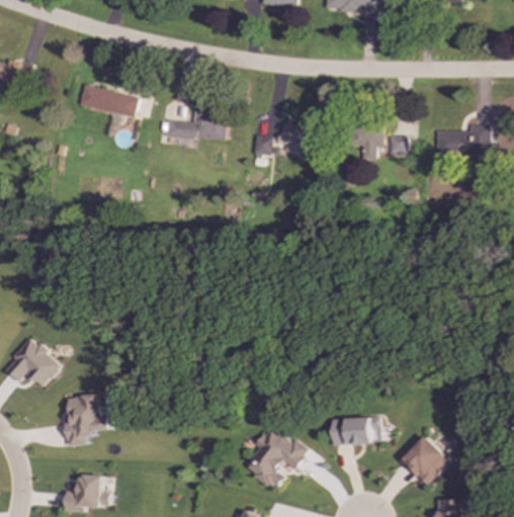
[(323,0),(323,10),(358,11),(358,8),(371,9),(371,0),(323,0)]
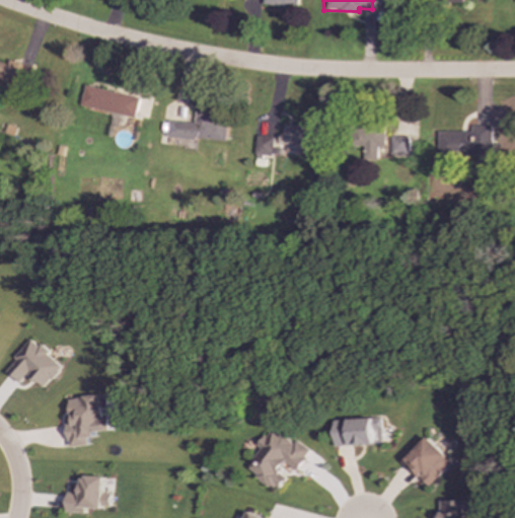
[(3,64),(0,63),(0,86),(17,92),(27,66),(5,58),(3,64)]
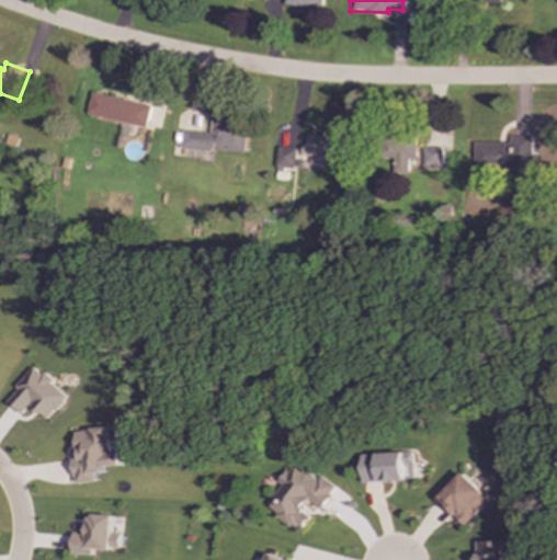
[(147,104),(88,92),(82,114),(143,126),(147,104)]
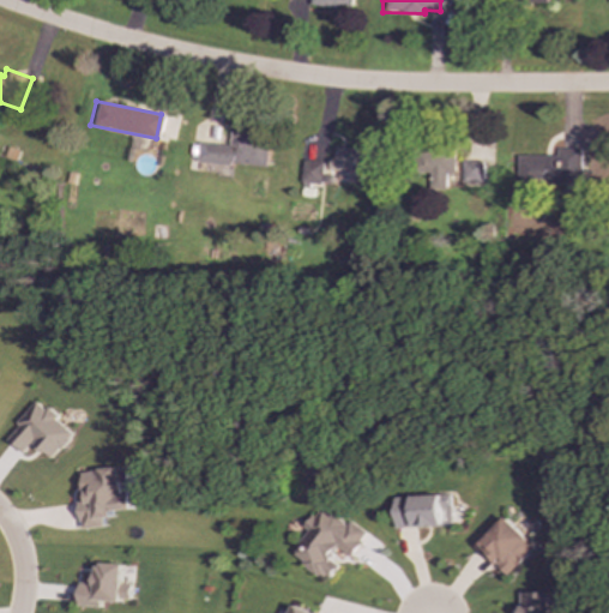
[(193,161),(264,166),(265,139),(248,138),(248,132),(227,131),(225,144),(194,142),(193,161)]
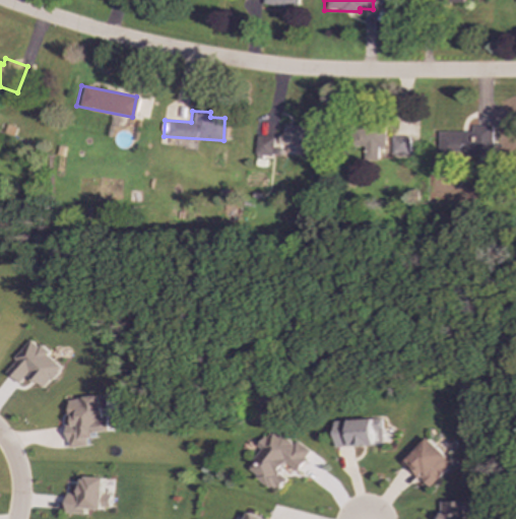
[(315,125),(279,123),(278,144),(314,146),(315,125)]
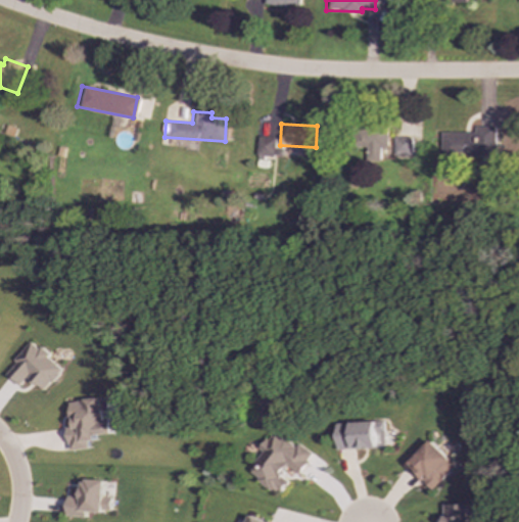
[(384,146),(384,126),(362,125),(361,159),(377,160),(378,146),(384,146)]
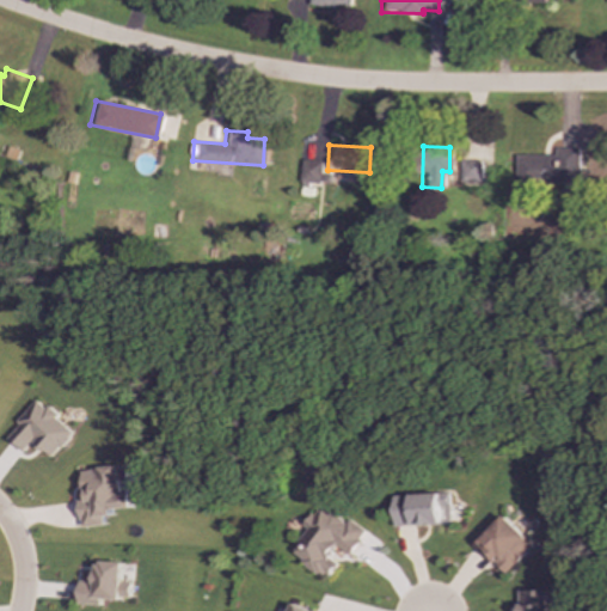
[(576,182),(576,147),(552,147),(552,154),(513,154),(513,182),(576,182)]
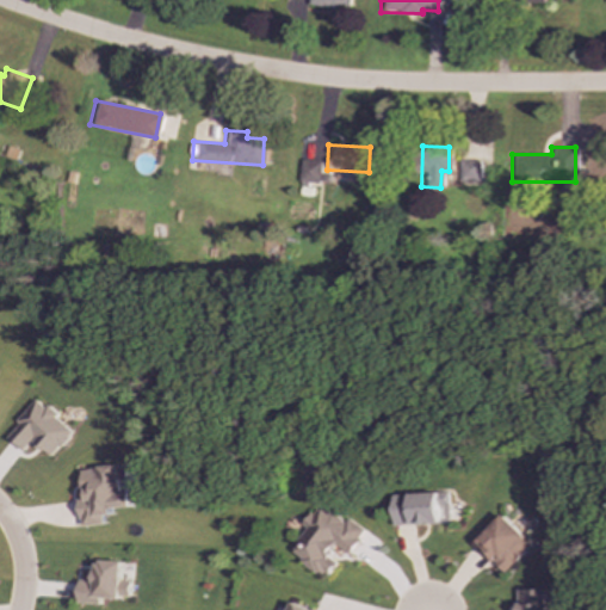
[(319,161),(298,158),(295,180),(315,183),(319,161)]
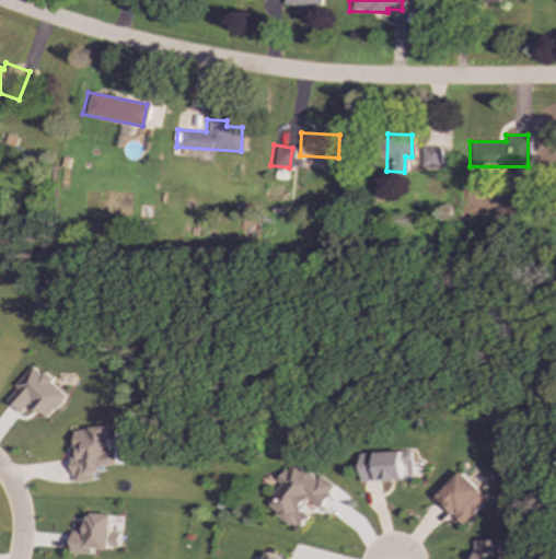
[(437,146),(417,147),(417,165),(438,165),(437,146)]
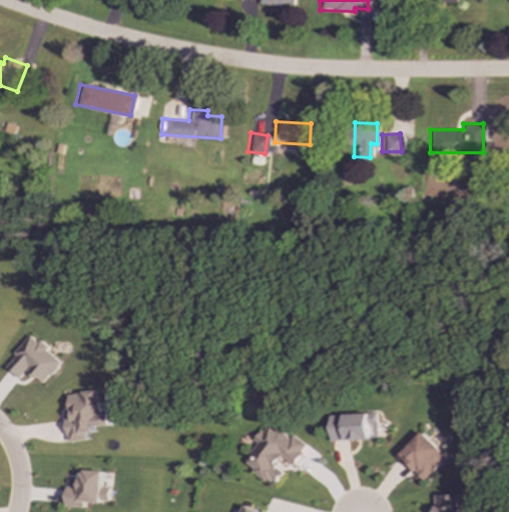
[(17,378),(26,369),(41,383),(61,362),(31,334),(3,365),(17,378)]
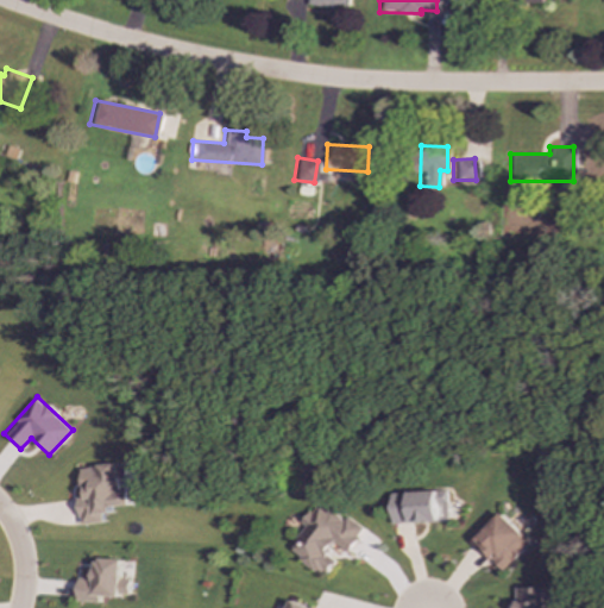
[(80,524),(101,521),(101,513),(109,512),(108,507),(129,505),(127,489),(125,490),(120,462),(77,468),(82,495),(76,496),(80,524)]
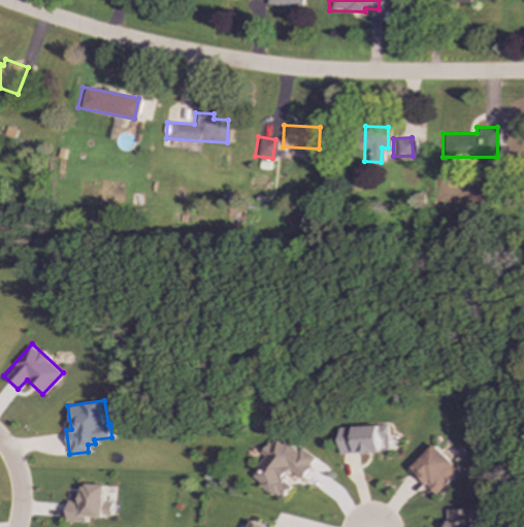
[(387,452),(387,425),(337,426),(338,453),(387,452)]
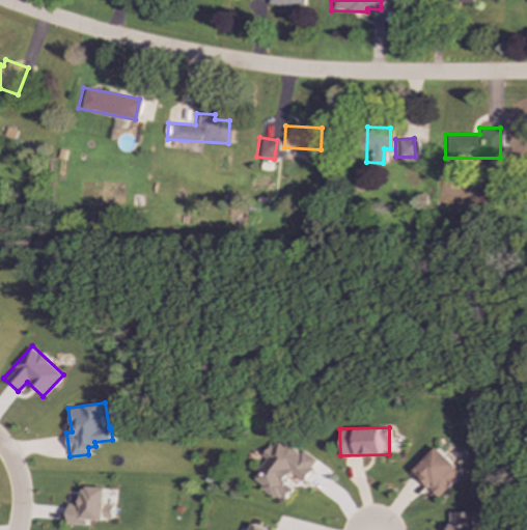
[(315,459),(274,438),(264,456),(266,456),(251,482),(283,500),(290,487),(283,483),(289,472),(304,480),(315,459)]
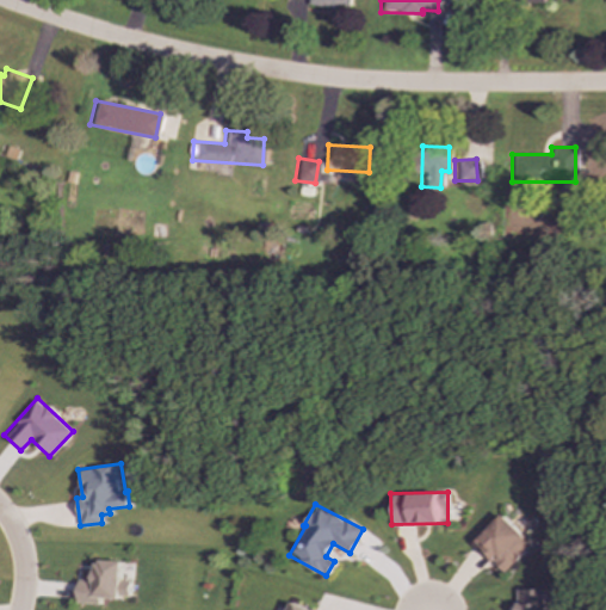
[(531,542),(499,512),(470,543),(502,573),(531,542)]
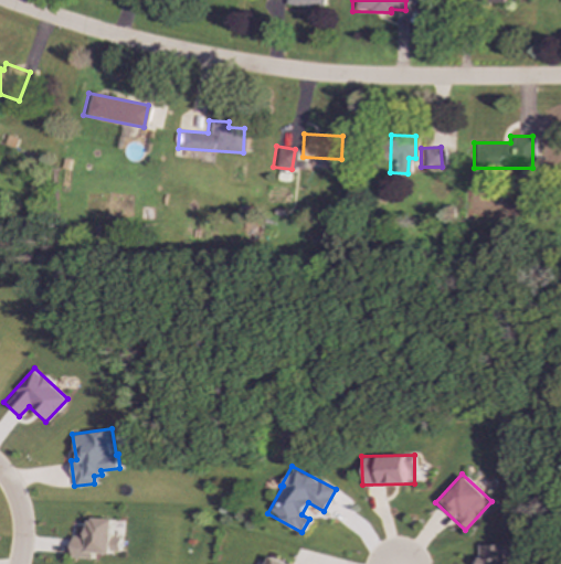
[(71,557),(92,557),(92,552),(119,553),(119,536),(112,535),(113,519),(84,518),(84,535),(71,535),(71,557)]
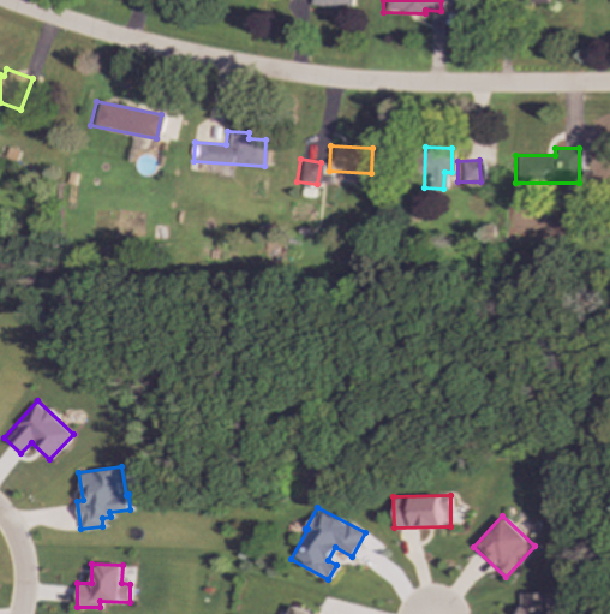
[(549,613),(549,592),(519,594),(519,613),(549,613)]
